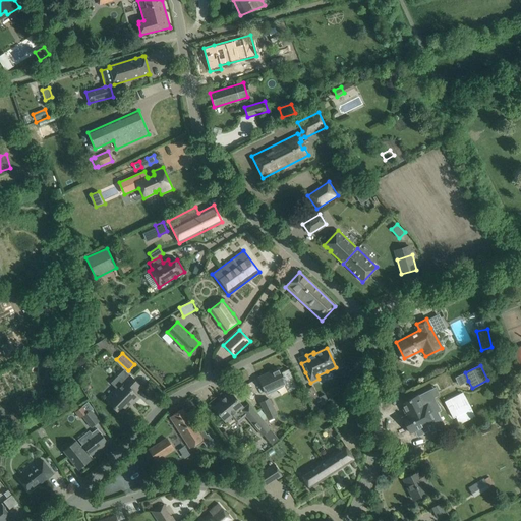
[(279,368),(258,378),(261,382),(263,387),(266,394),(285,386),(286,385),(289,391),(297,387),(289,370),(282,374),(279,368)]
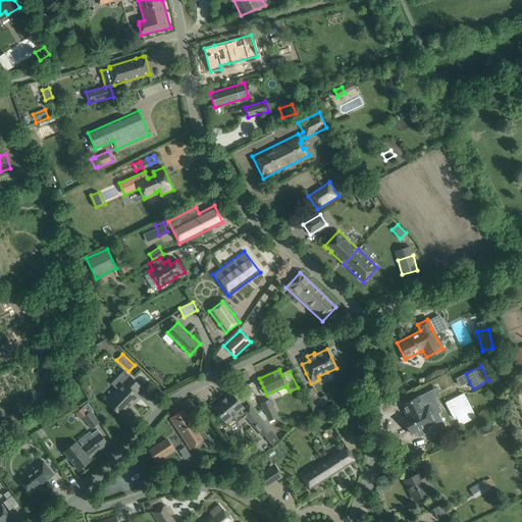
[(116,389),(106,401),(113,408),(120,415),(139,398),(135,394),(141,387),(134,379),(129,376),(124,371),(111,383),(116,389)]
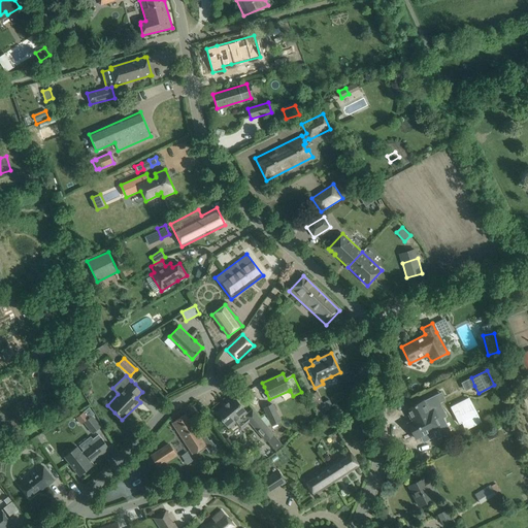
[(435,395),(406,409),(413,422),(407,424),(416,438),(420,436),(423,441),(434,436),(431,430),(437,428),(438,429),(447,425),(442,418),(446,416),(435,395)]
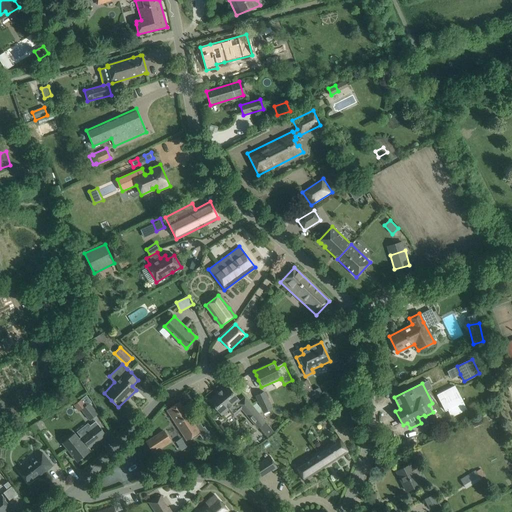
[(241,409),(235,403),(239,400),(232,392),(226,385),(219,390),(221,391),(210,401),(216,408),(222,415),(228,410),(233,416),(241,409)]
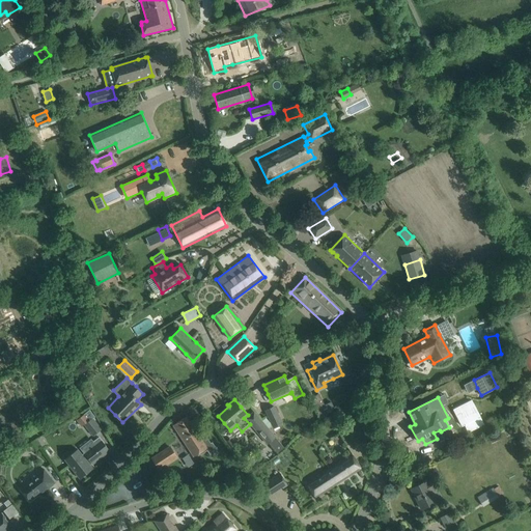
[(472,400),(453,410),(460,426),(480,417),(472,400)]
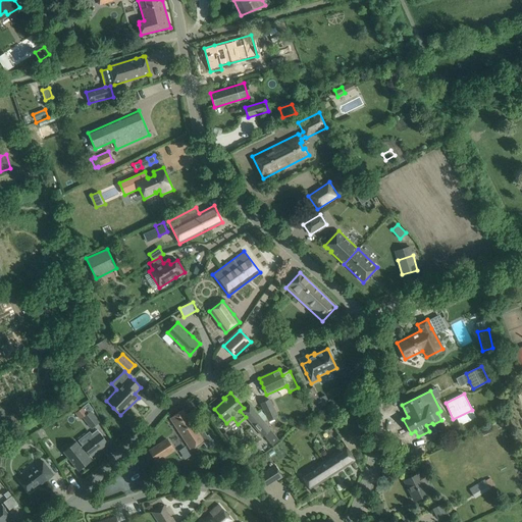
[(277,416),(269,399),(260,404),(268,421),(277,416)]
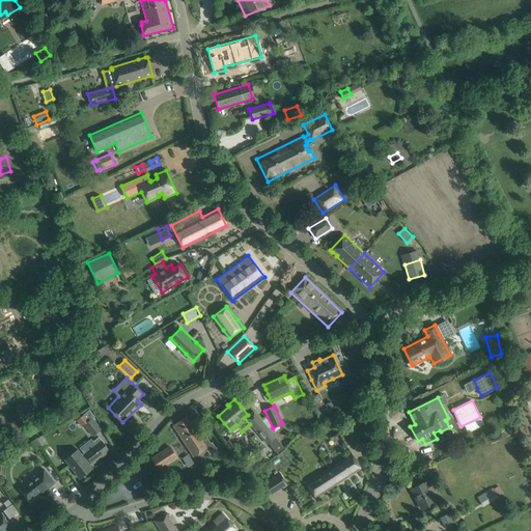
[(89,411),(81,417),(86,423),(84,424),(93,436),(102,429),(92,418),(94,417),(89,411)]
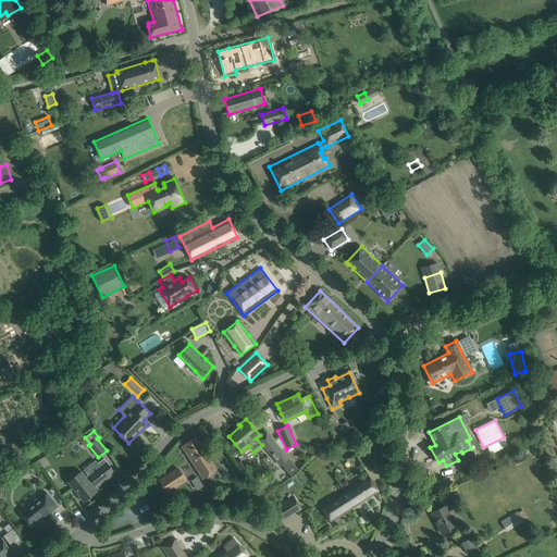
[(208,449),(205,452),(195,437),(182,446),(185,452),(203,479),(210,474),(211,477),(217,472),(223,468),(221,465),(214,454),(212,456),(208,449)]
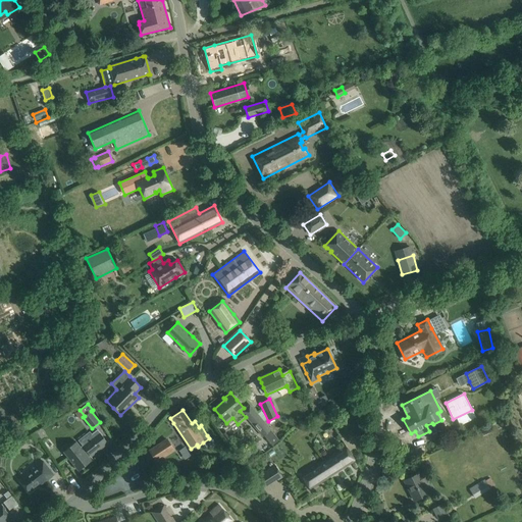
[(248,420),(263,436),(264,435),(272,446),(279,439),(270,430),(271,429),(257,412),(248,420)]
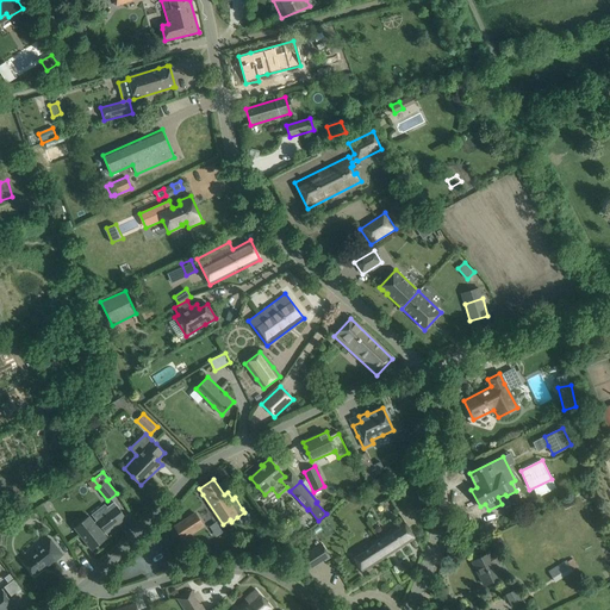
[(33,510),(26,514),(31,522),(38,517),(38,518),(47,515),(39,503),(32,508),(33,510)]
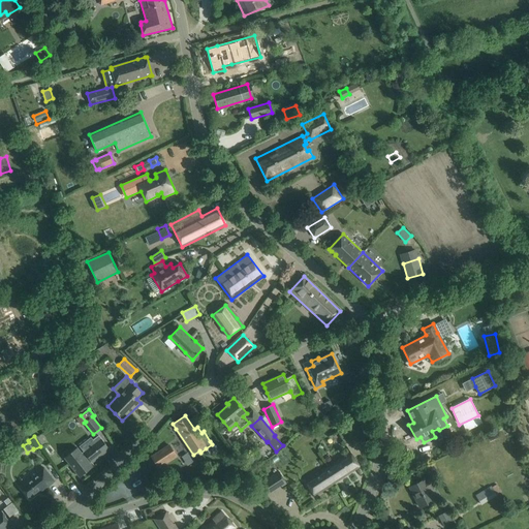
[(78,447),(64,458),(80,477),(92,467),(90,464),(109,449),(99,438),(98,436),(93,440),(94,442),(83,450),(81,453),(78,447)]
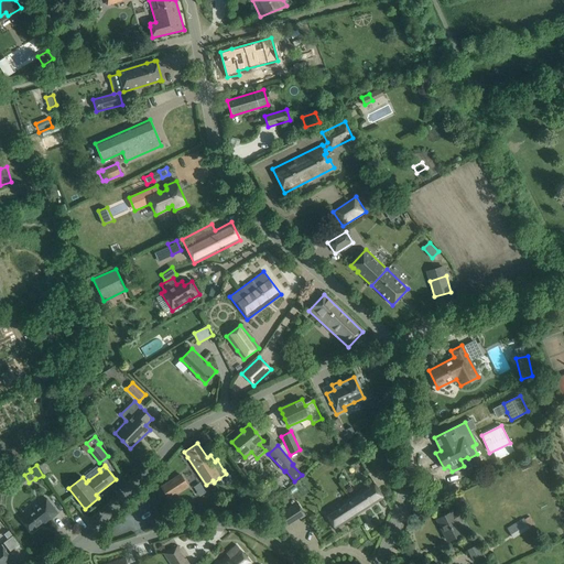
[(187,486),(181,475),(162,487),(169,498),(187,486)]
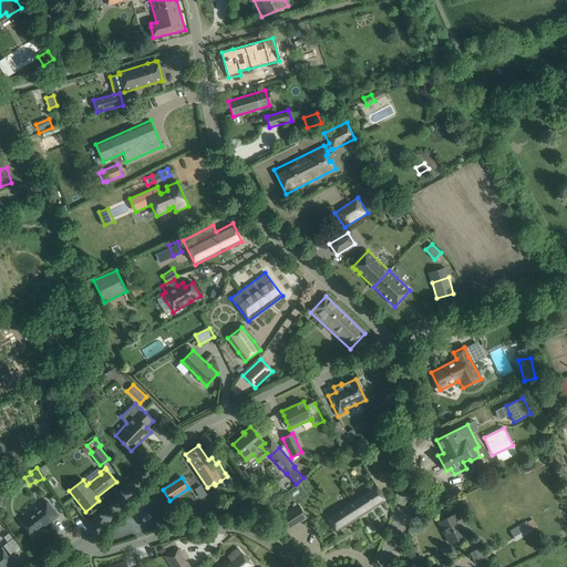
[(327,516),(337,532),(385,501),(375,485),(327,516)]
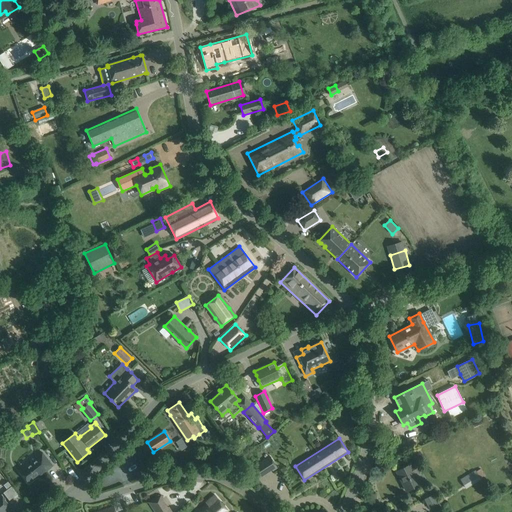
[(43,453),(19,471),(22,475),(28,483),(38,476),(39,476),(52,466),(53,465),(52,465),(51,464),(43,454),(43,453)]
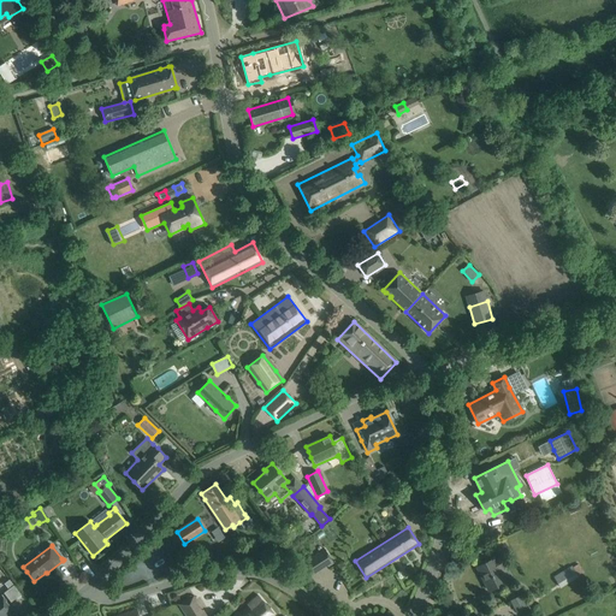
[(329,567),(333,563),(325,549),(302,563),(312,578),(318,574),(315,572),(327,564),(329,567)]
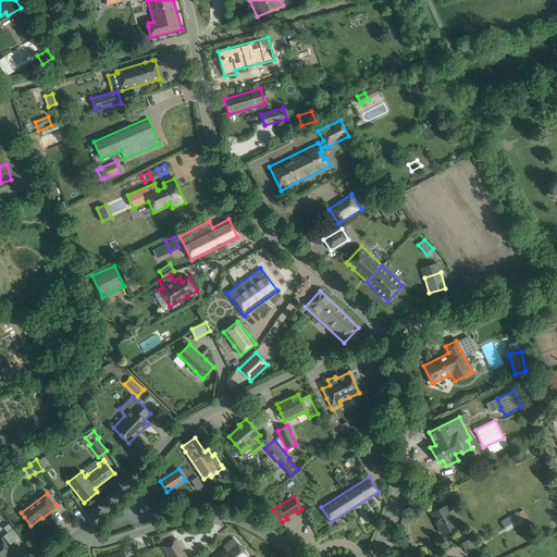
[(446,505),(441,508),(432,514),(442,534),(452,529),(457,527),(452,516),(459,511),(455,503),(447,507),(446,505)]
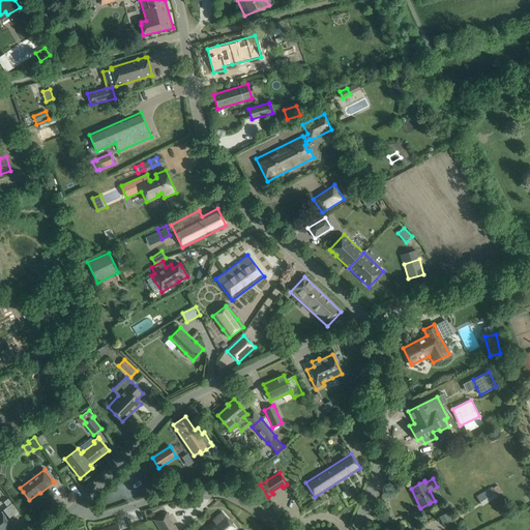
[(496,494),(501,491),(498,484),(476,496),(481,505),(498,496),(496,494)]
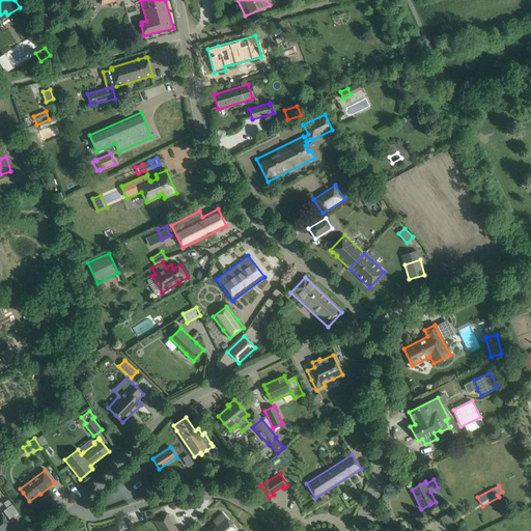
[(2,505),(11,518),(19,511),(9,500),(2,505)]
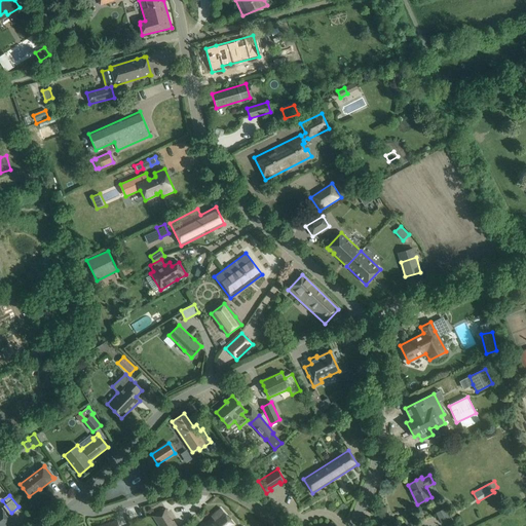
[(0,525),(5,525),(12,522),(5,514),(1,508),(0,509),(0,525)]
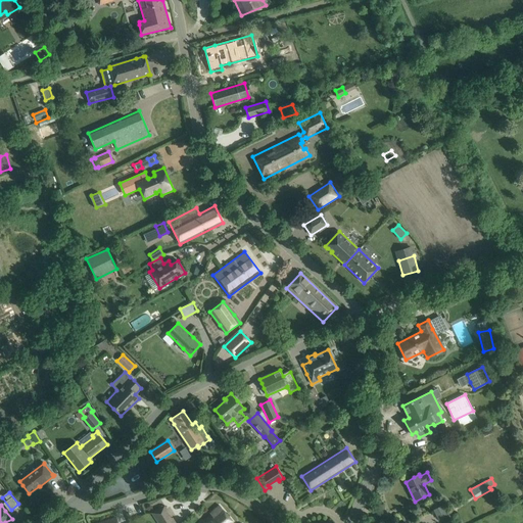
[(172,518),(167,510),(168,509),(165,506),(151,515),(156,522),(176,522),(173,518),(172,518)]
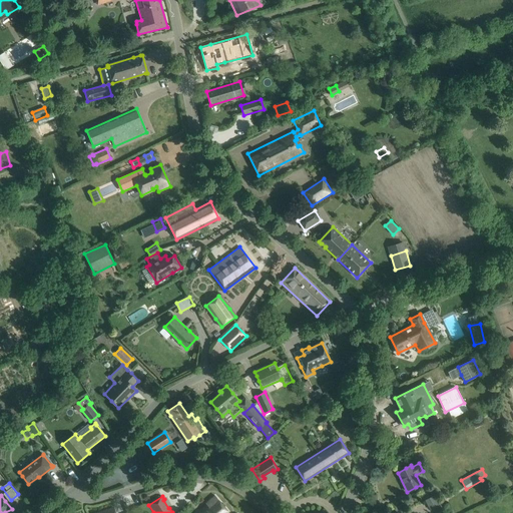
[(208,507),(204,510),(202,508),(196,512),(229,512),(215,496),(205,504),(206,505),(208,507)]
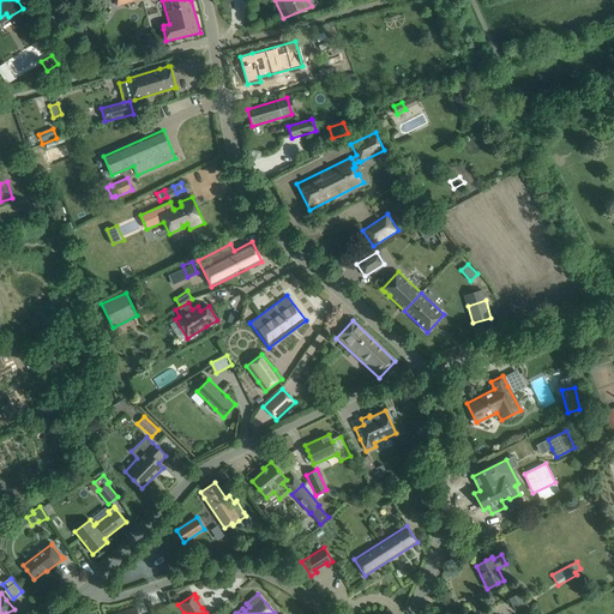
[(513,609),(524,606),(521,594),(510,597),(513,609)]
